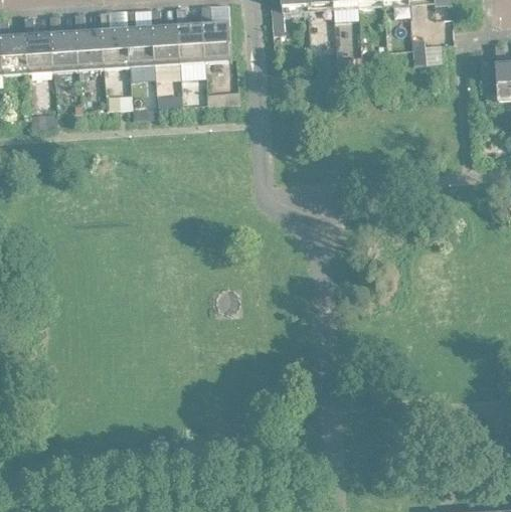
[(200,6),(201,26),(202,26),(204,61),(229,59),(229,60),(230,60),(228,23),(227,23),(227,24),(210,25),(209,5),(200,6)]
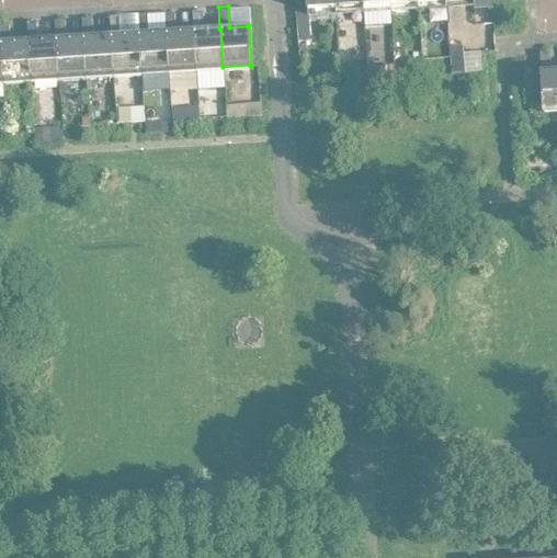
[(191,8),(192,30),(193,30),(195,68),(223,67),(220,29),(219,29),(202,30),(201,8),(191,8)]
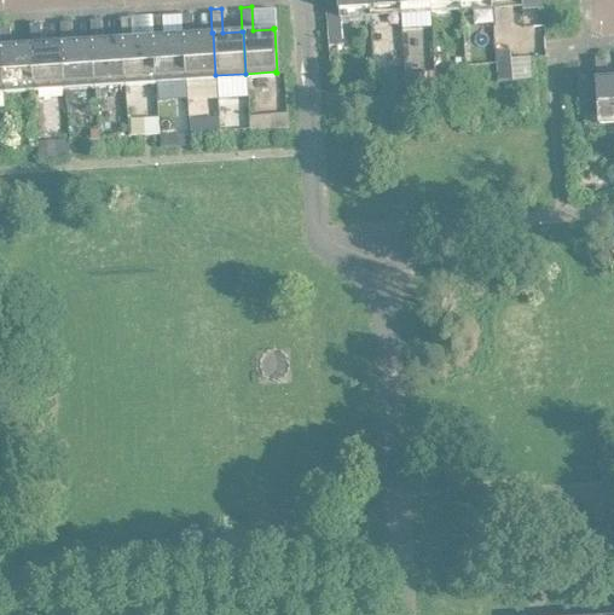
[(180,11),(181,35),(183,35),(185,77),(215,75),(213,33),(212,33),(192,34),(191,10),(180,11)]
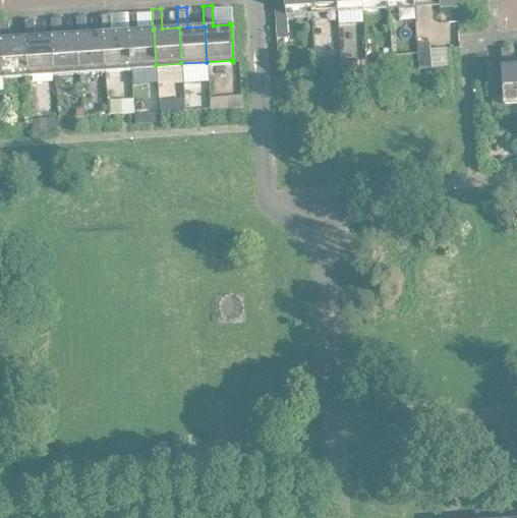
[(126,10),(127,31),(130,66),(156,65),(154,30),(153,30),(136,31),(135,10),(126,10)]
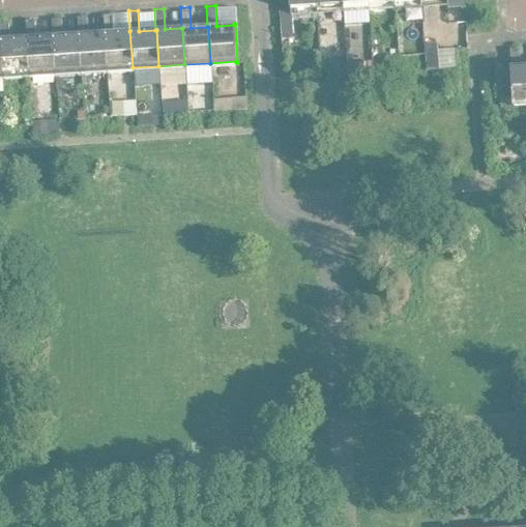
[(103,12),(104,33),(106,69),(133,67),(129,31),(113,32),(111,11),(103,12)]
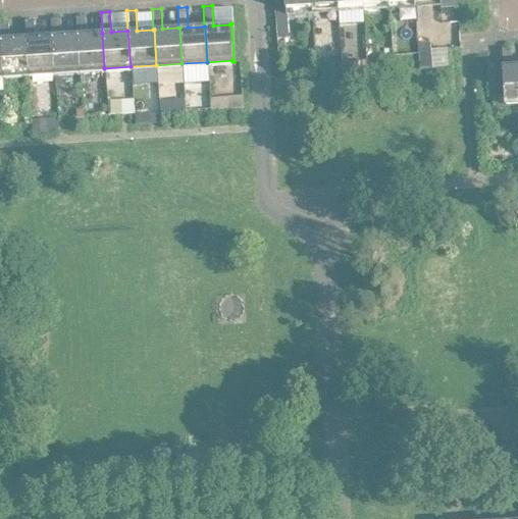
[(74,14),(76,34),(79,69),(104,68),(102,33),(86,34),(84,13),(74,14)]
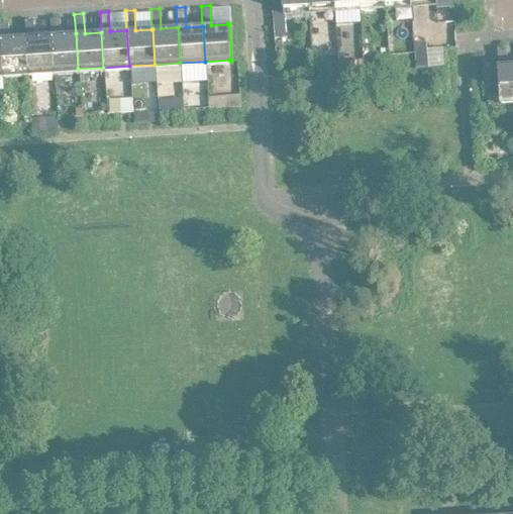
[(48,15),(49,35),(50,35),(53,71),(78,69),(76,33),(59,34),(58,15),(48,15)]
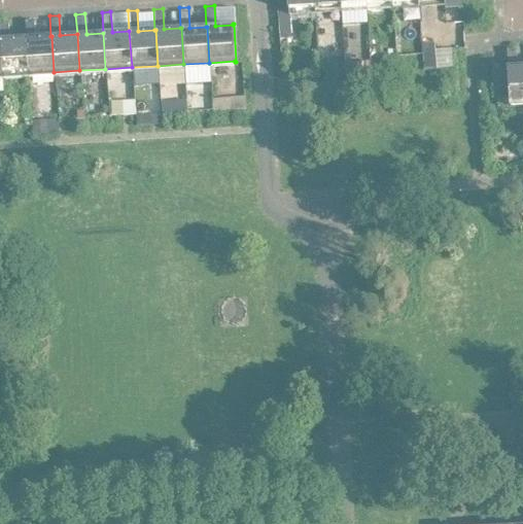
[(24,18),(25,38),(26,38),(28,73),(54,72),(51,36),(50,36),(34,37),(33,16),(24,18)]
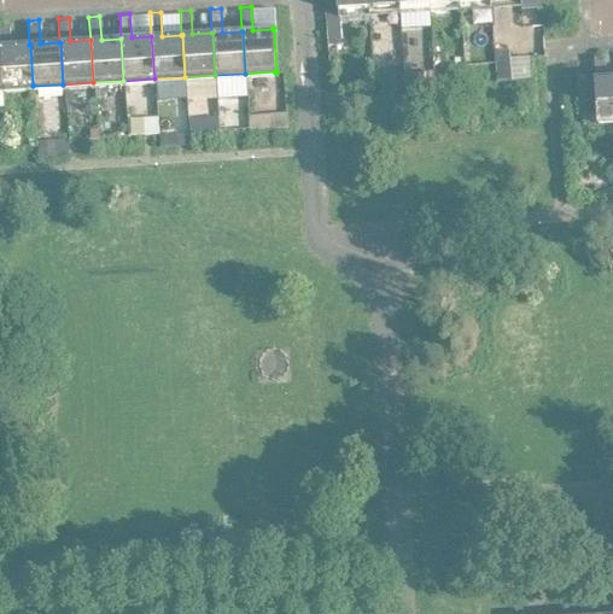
[(0,46),(3,88),(33,86),(30,45),(29,45),(10,46),(9,22),(0,22),(0,46)]
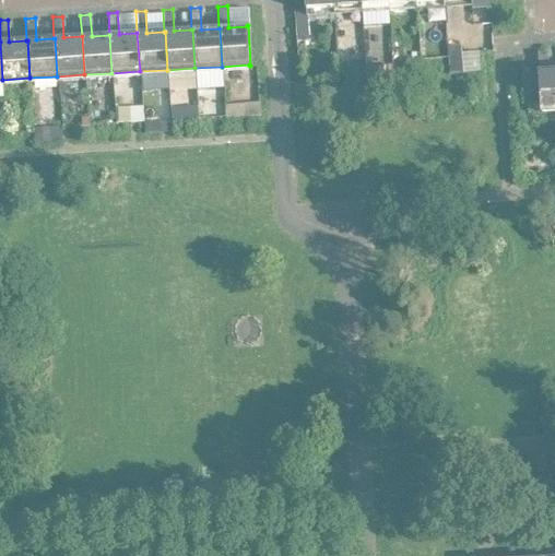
[(554,69),(547,70),(545,48),(535,49),(538,69),(536,69),(539,110),(541,109),(540,108),(554,107),(554,69)]
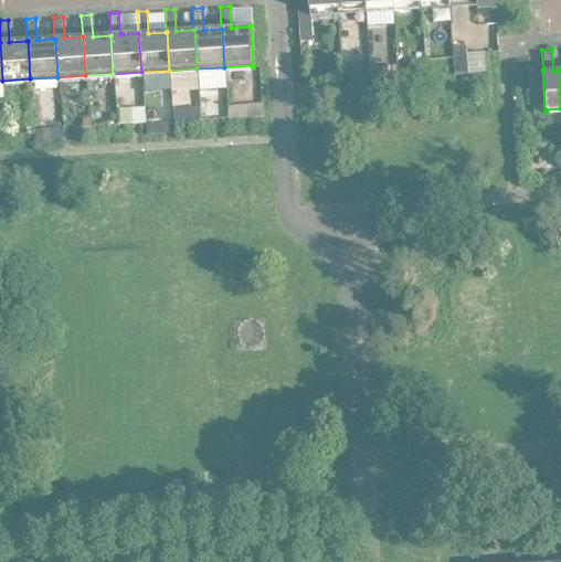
[(244,101),(226,102),(228,115),(245,114),(244,101)]
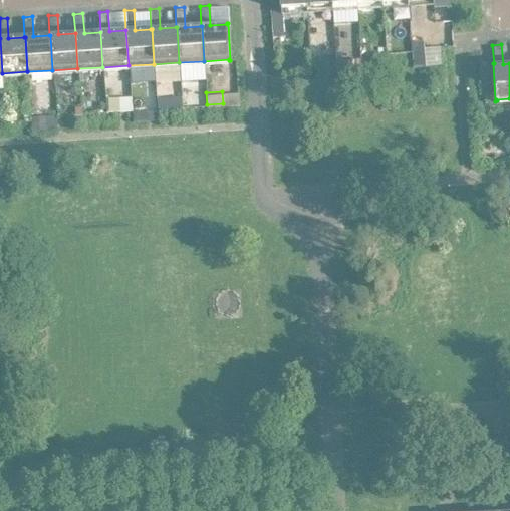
[(117,94),(105,95),(106,109),(118,109),(117,94)]
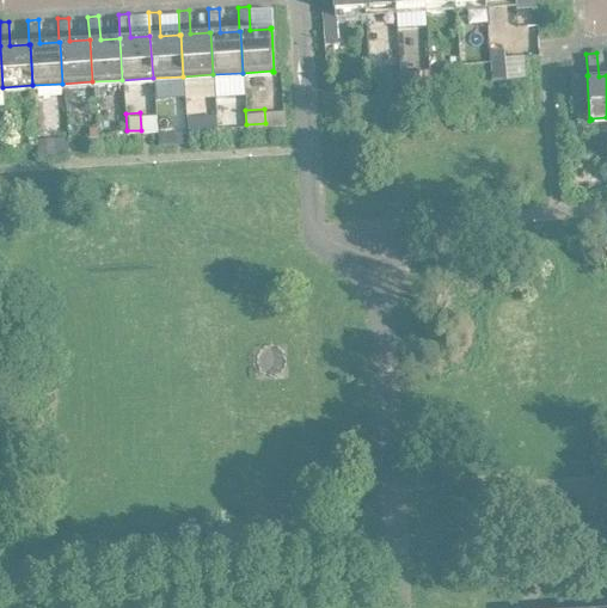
[(195,114),(185,114),(186,128),(196,127),(195,114)]
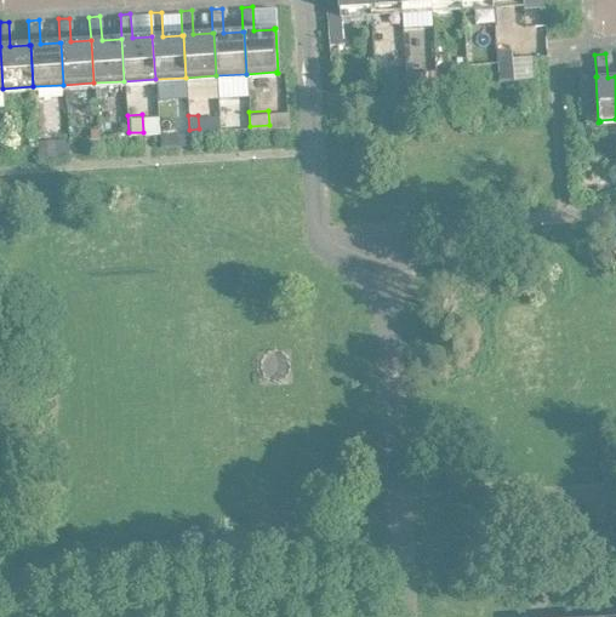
[(175,131),(158,132),(159,143),(176,143),(175,131)]
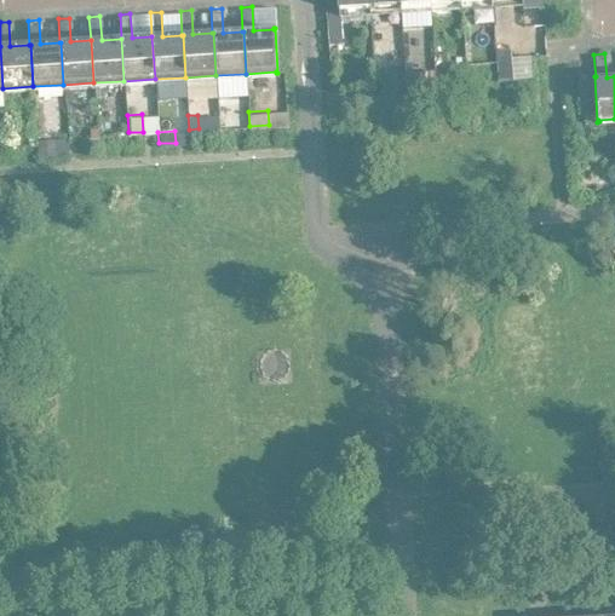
[(51,137),(35,138),(35,143),(36,159),(52,157),(51,137)]
